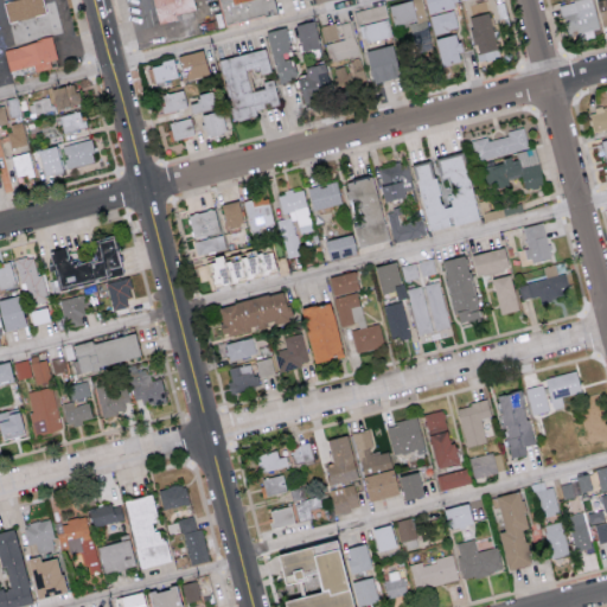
[(36,17),(12,23),(6,1),(11,0),(46,0),(51,13),(36,17)]
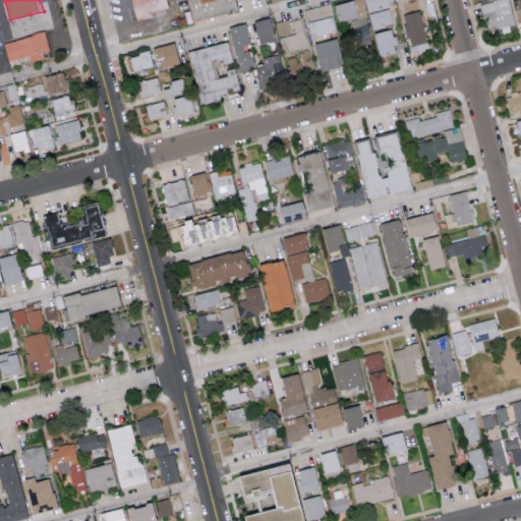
[(168,0),(171,9),(154,13),(154,15),(155,19),(154,19),(138,22),(132,0),(168,0)]
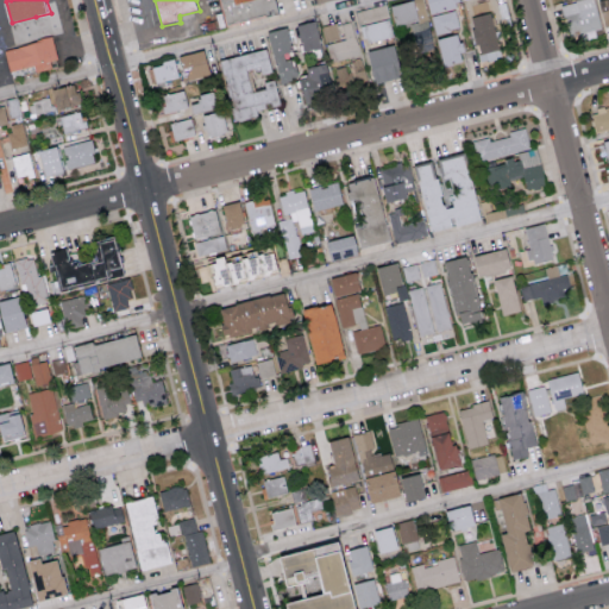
[(278,0),(282,13),(252,20),(230,25),(221,0),(278,0)]
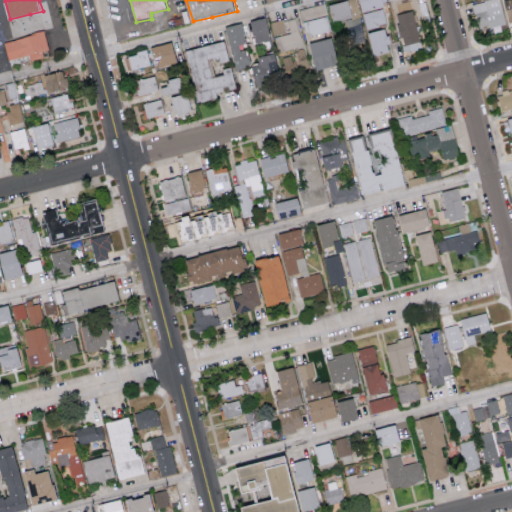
[(341,0),(326,5),(331,22),(350,16),(345,0),(341,0)]
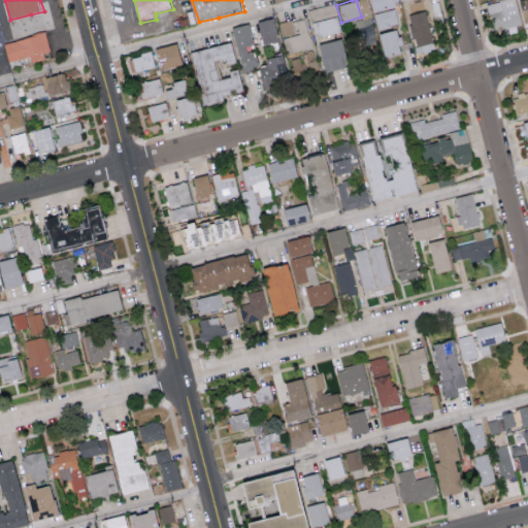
[(395,5),(393,0),(367,0),(370,11),(395,5)]
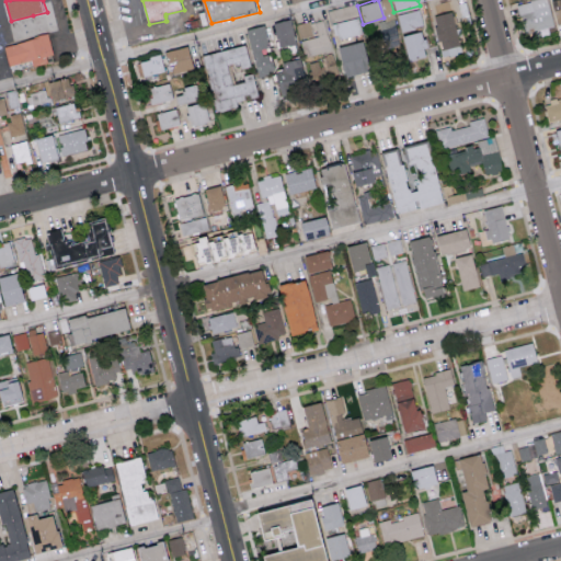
[(527,0),(519,1),(523,31),(552,27),(548,0),(527,0)]
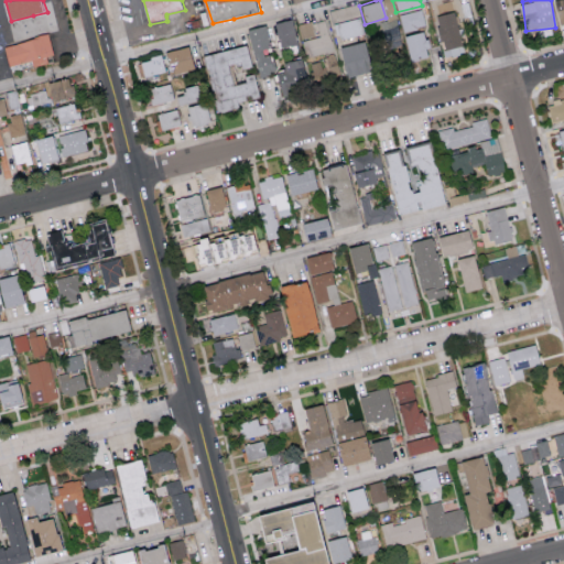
[(563,0),(553,0),(552,0),(559,24),(563,22),(563,0)]
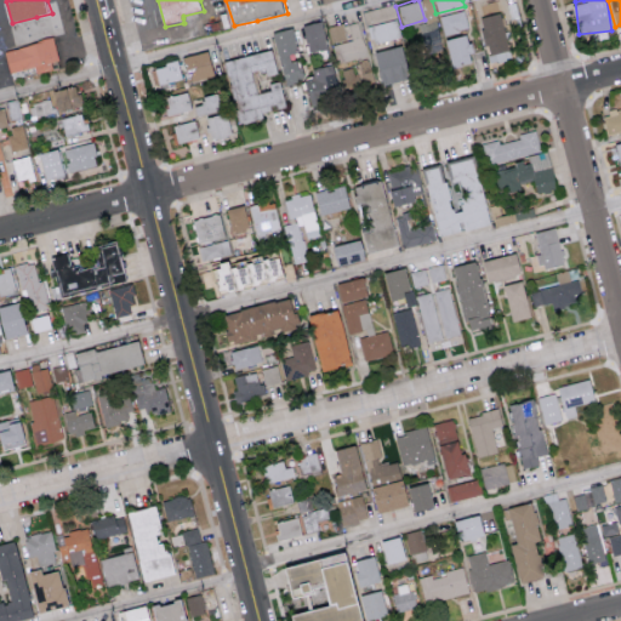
[(362,11),(370,44),(399,36),(391,4),(362,11)]
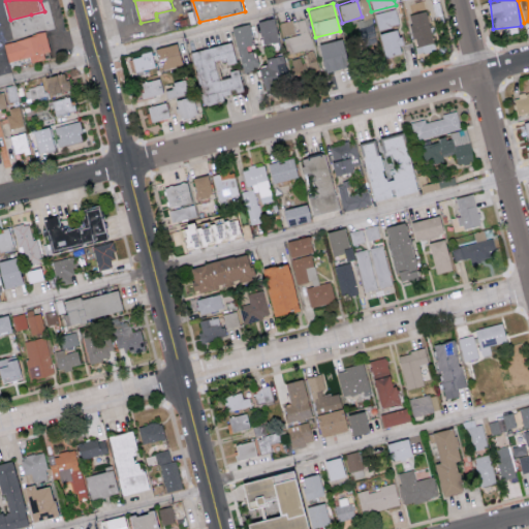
[(431,43),(427,10),(408,13),(412,45),(431,43)]
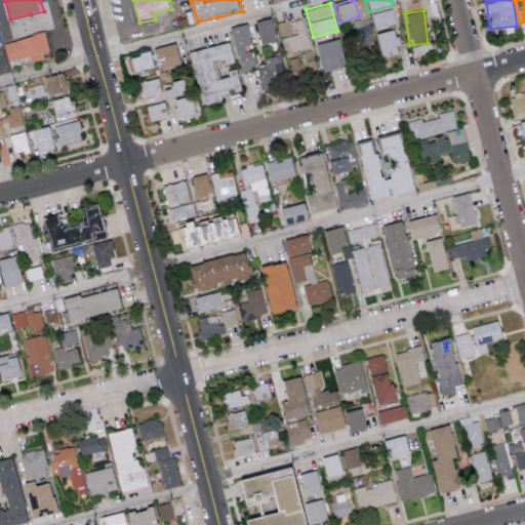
[(254,21),(258,44),(275,41),(271,17),(254,21)]
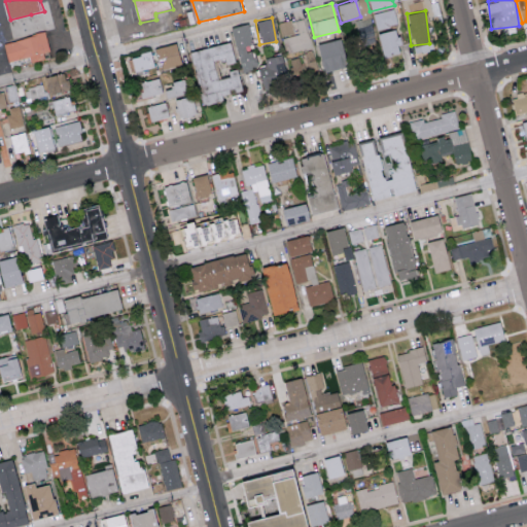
[(292,21),(291,19),(278,22),(285,53),(310,47),(304,18),(292,21)]
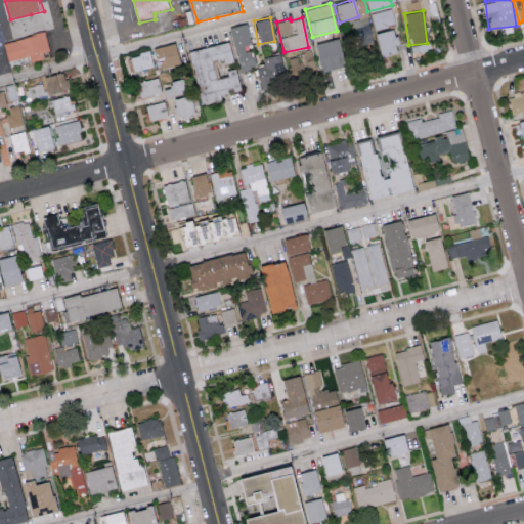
[(238,71),(254,67),(249,46),(250,45),(245,23),(228,27),(238,71)]
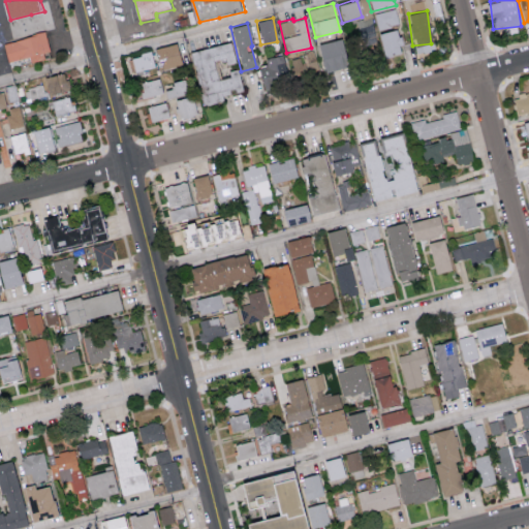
[(402,52),(396,28),(377,33),(383,57),(402,52)]
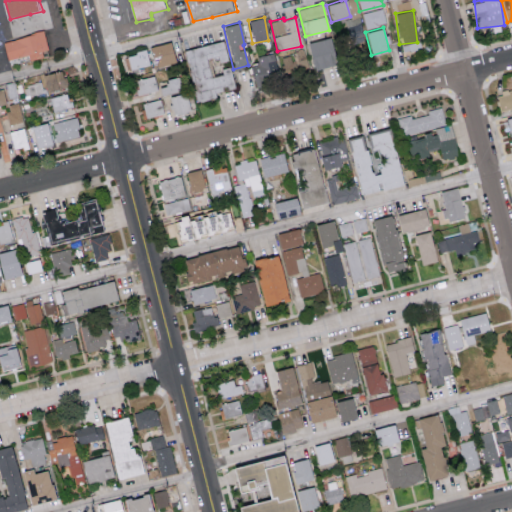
[(50,50),(51,58),(40,59),(30,63),(26,65),(24,58),(11,63),(7,44),(30,36),(35,34),(45,31),(46,34),(50,50)]
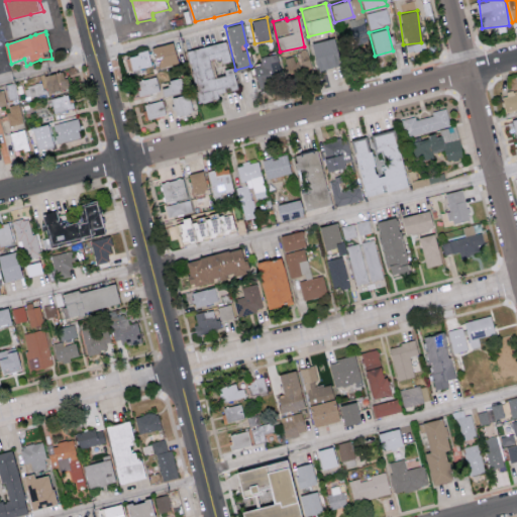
[(341,65),(335,37),(309,42),(315,71),(341,65)]
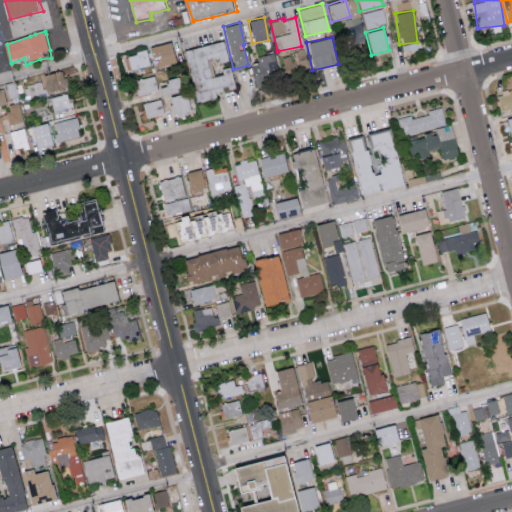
[(183,49),(194,102),(215,98),(214,93),(224,91),(224,90),(233,88),(229,67),(220,68),(221,74),(209,76),(206,58),(217,56),(218,61),(226,59),(222,41),(183,49)]
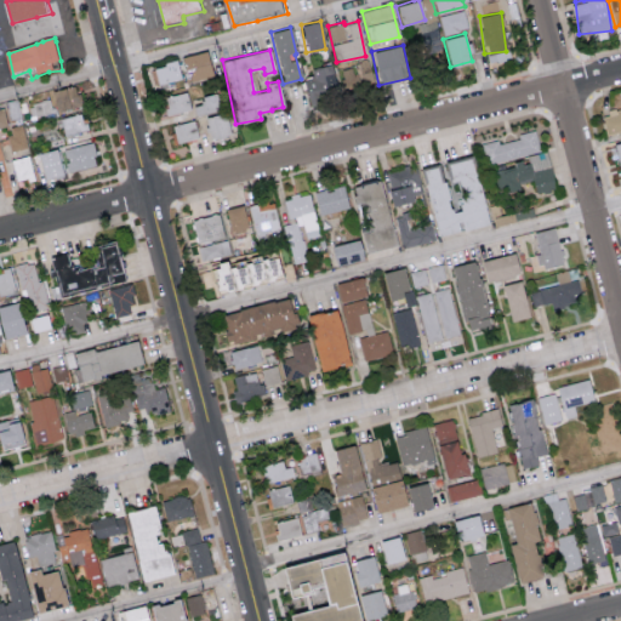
[(211,75),(208,51),(181,56),(184,80),(211,75)]
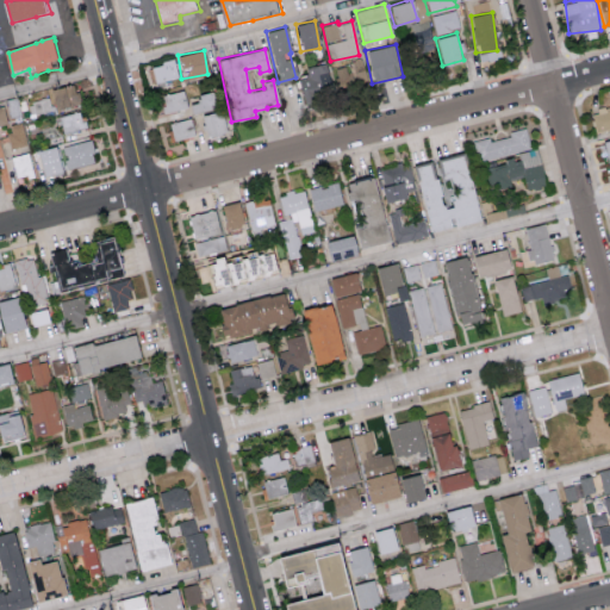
[(348,61),(349,63),(335,68),(340,89),(367,82),(361,57),(348,61)]
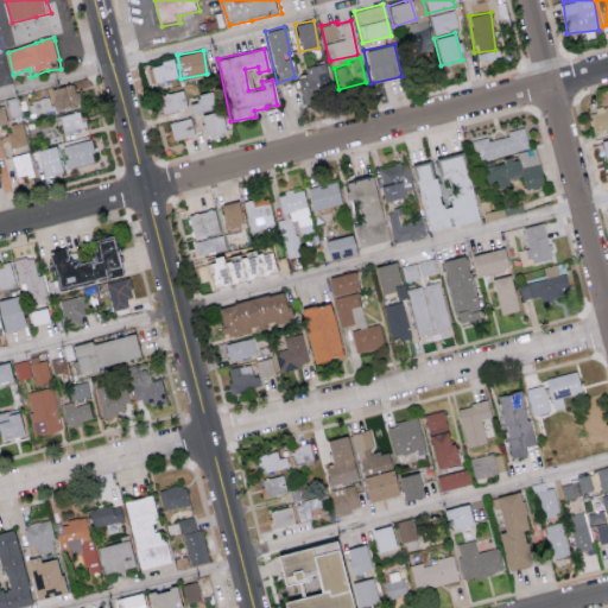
[(177,77),(172,58),(150,64),(153,82),(177,77)]
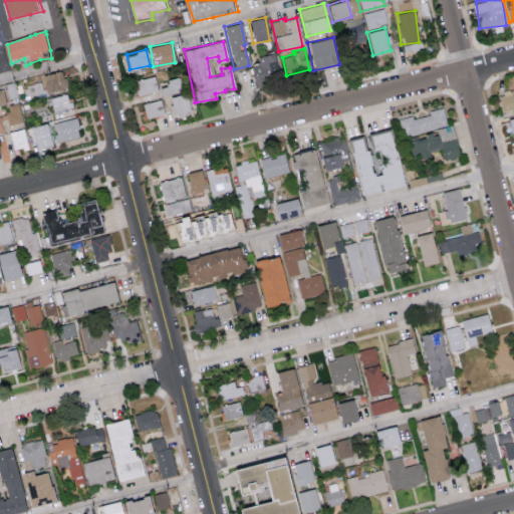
[(256,56),(258,64),(250,65),(254,84),(279,78),(274,52),(256,56)]
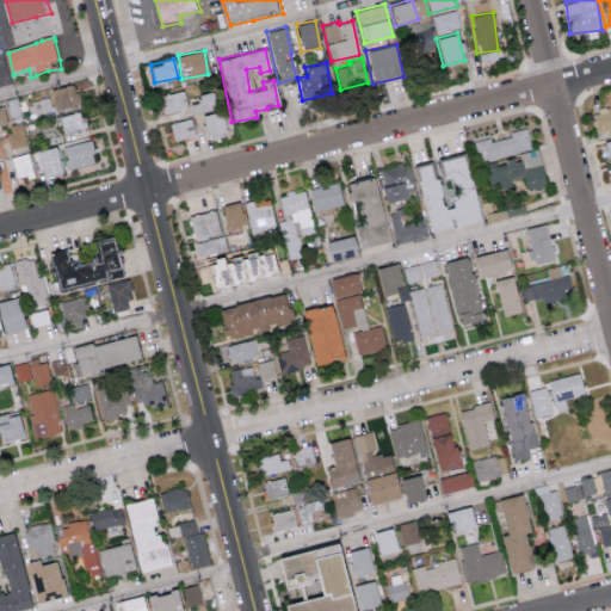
[(55,110),(80,103),(74,82),(49,88),(55,110)]
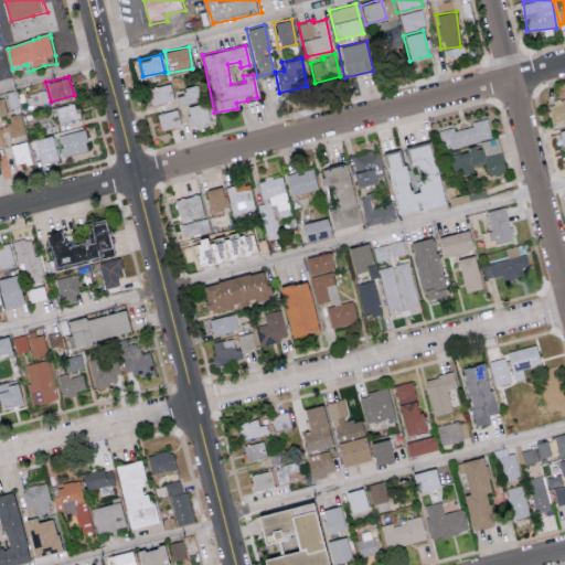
[(173,98),(169,84),(139,92),(144,107),(173,98)]
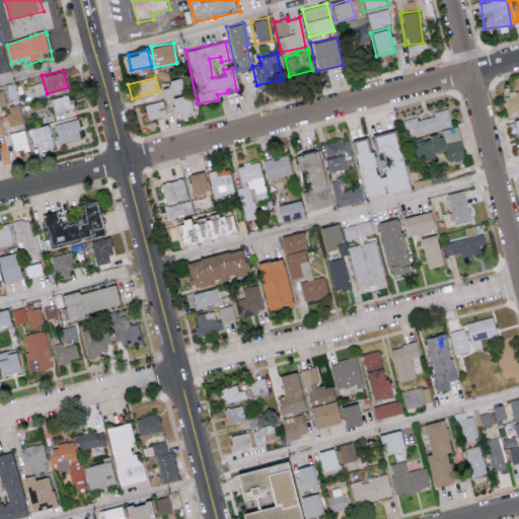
[(45,93),(42,83),(24,88),(26,98),(45,93)]
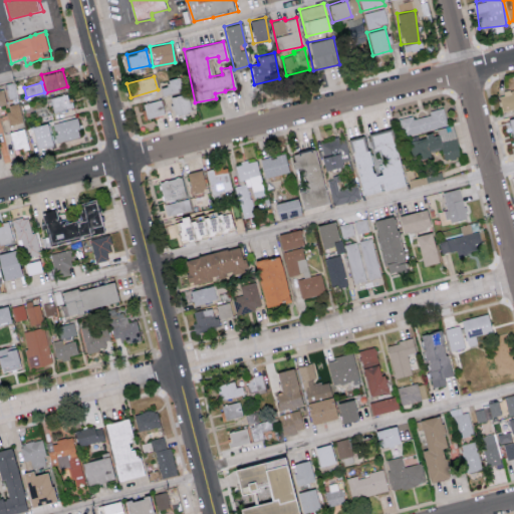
[(513,107),(513,89),(499,92),(502,110),(513,107)]
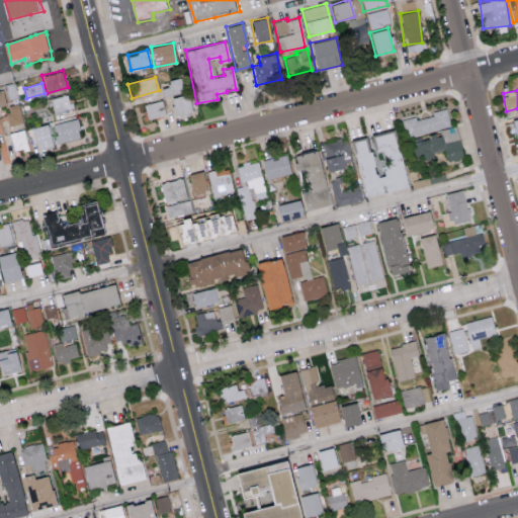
[(192,111),(187,93),(170,98),(176,116),(192,111)]
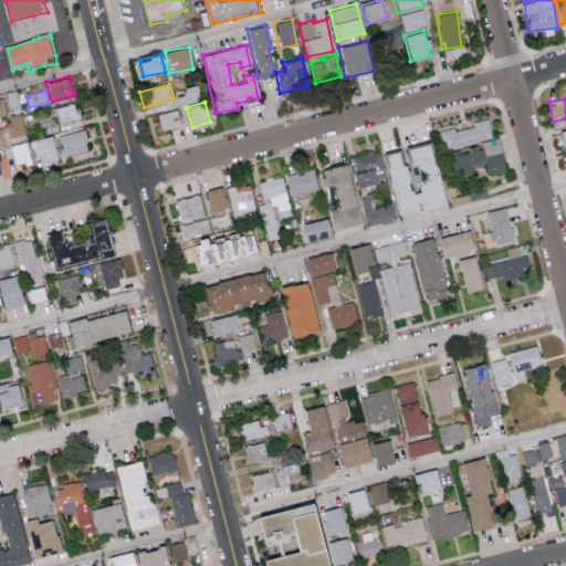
[(58,123),(80,119),(76,103),(55,106),(58,123)]
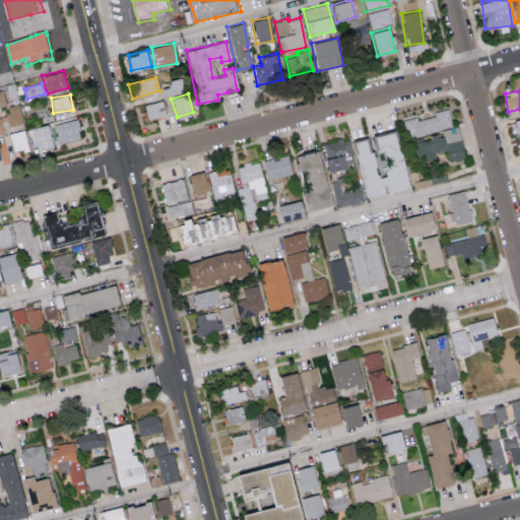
[(166,115),(161,100),(144,105),(148,120),(166,115)]
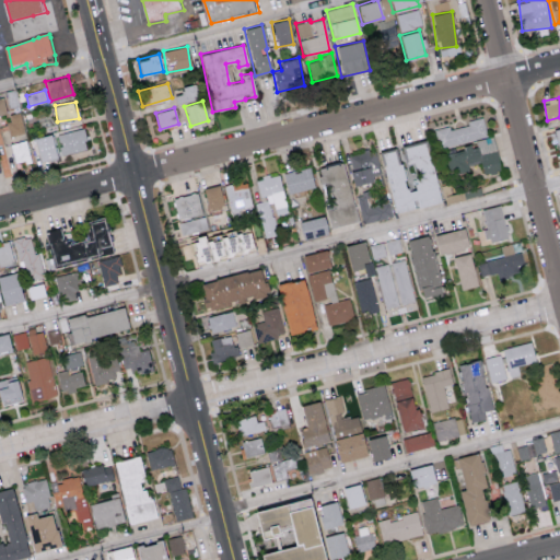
[(6,116),(11,136),(25,132),(20,112),(6,116)]
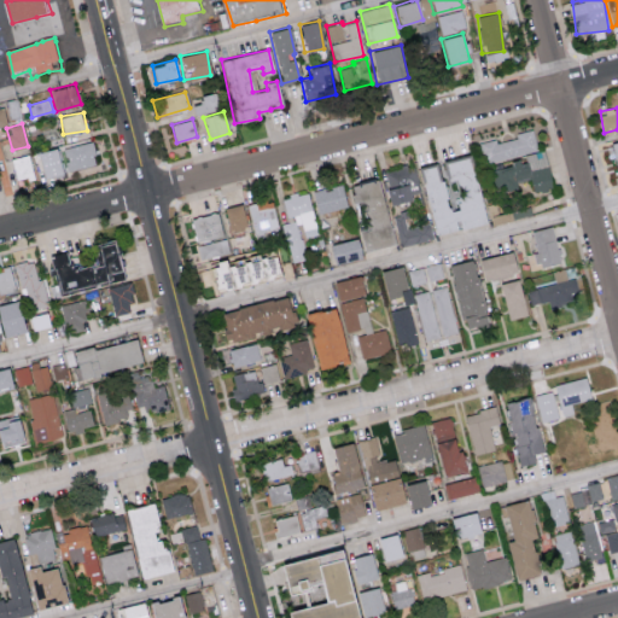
[(537,151),(531,129),(516,133),(517,138),(496,143),(495,139),(479,143),(484,163),(537,151)]
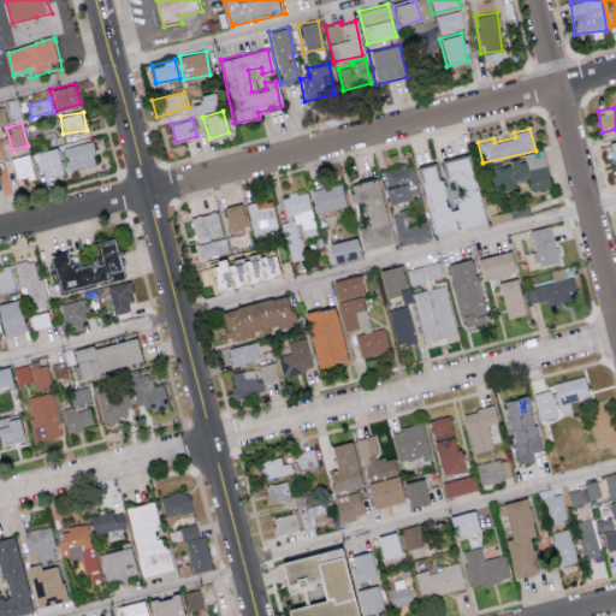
[(63,147),(66,170),(95,165),(92,142),(63,147)]
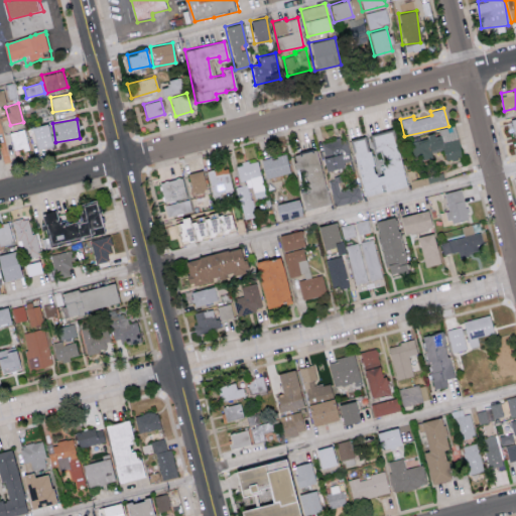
[(36,149),(51,146),(46,123),(31,127),(36,149)]
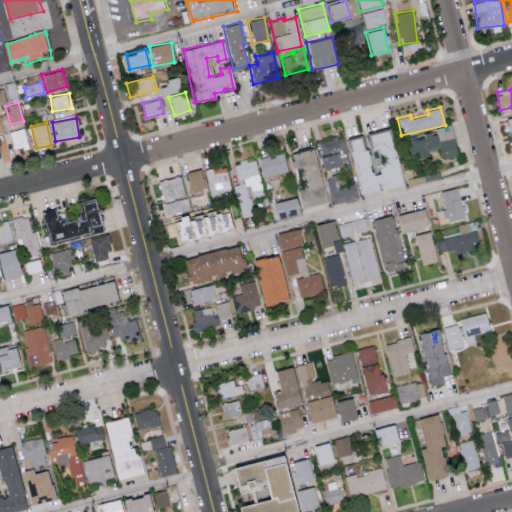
[(457,156),(451,124),(433,127),(435,134),(405,140),(408,156),(418,154),(419,159),(429,157),(428,151),(439,149),(441,159),(457,156)]
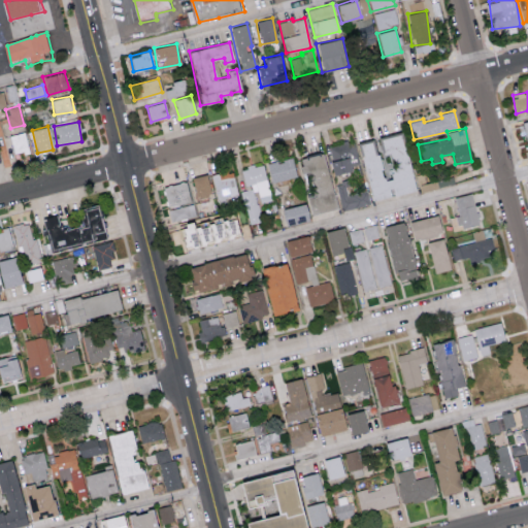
[(9,136),(14,156),(29,152),(25,132),(9,136)]
